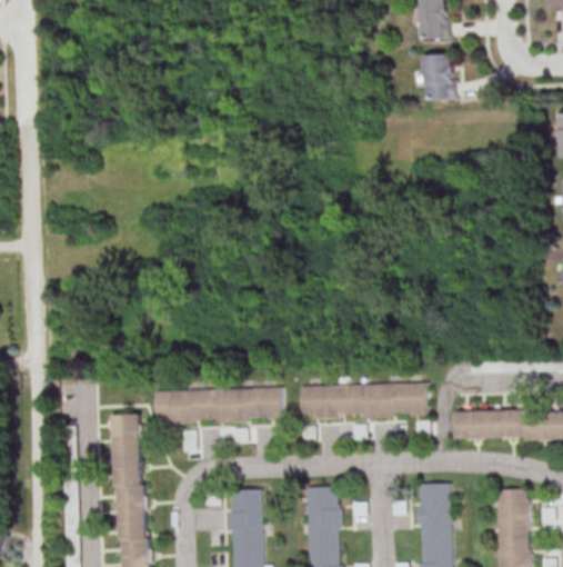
[(418,0),(419,40),(448,39),(446,0),(418,0)]
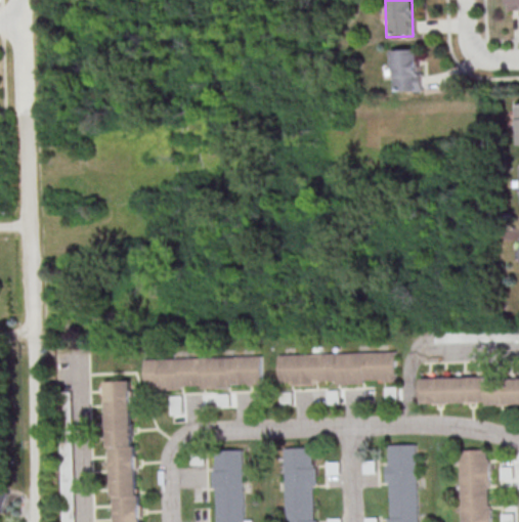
[(518,0),(504,0),(505,12),(518,11),(518,0)]
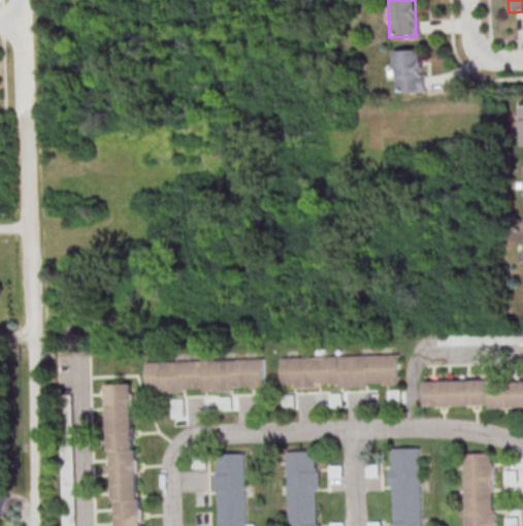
[(394,93),(420,93),(419,51),(392,52),(394,93)]
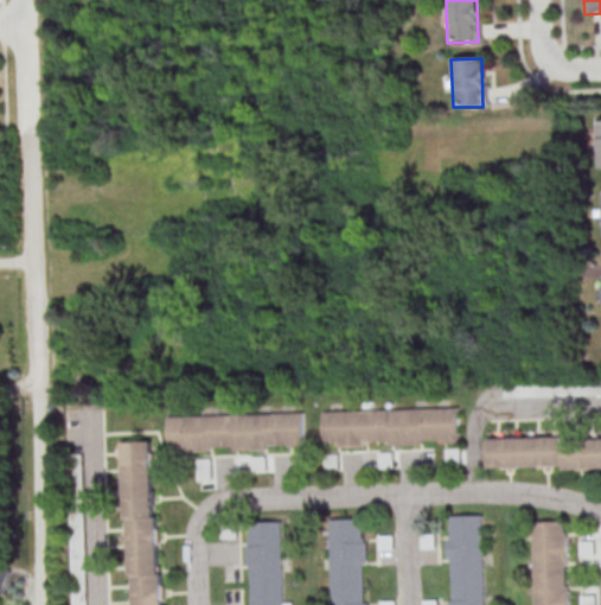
[(600,258),(600,259),(600,275),(600,281),(590,282),(592,306),(600,305),(600,258)]
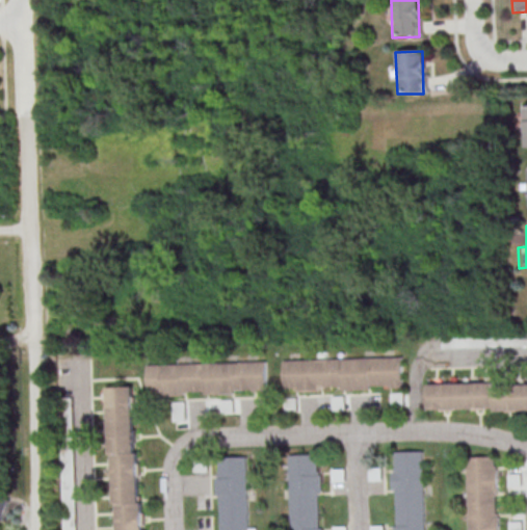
[(280,362),(280,392),(314,391),(314,389),(336,388),(336,390),(400,389),(399,359),(280,362)]
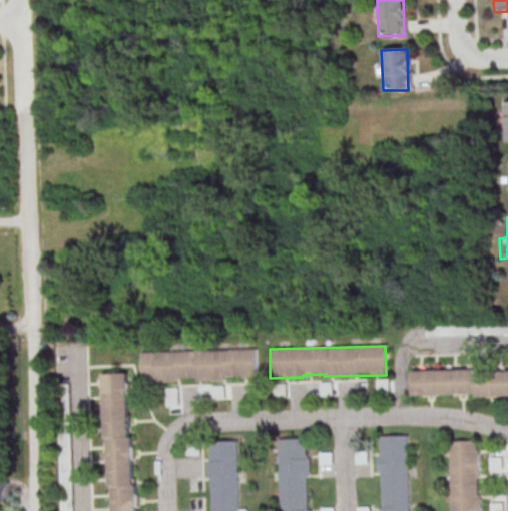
[(137,353),(137,382),(193,381),(254,380),(252,350),(137,353)]
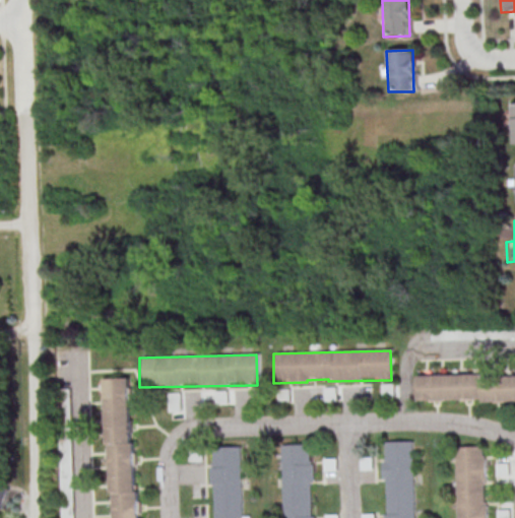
[(514,375),(414,377),(415,402),(514,401),(514,375)]
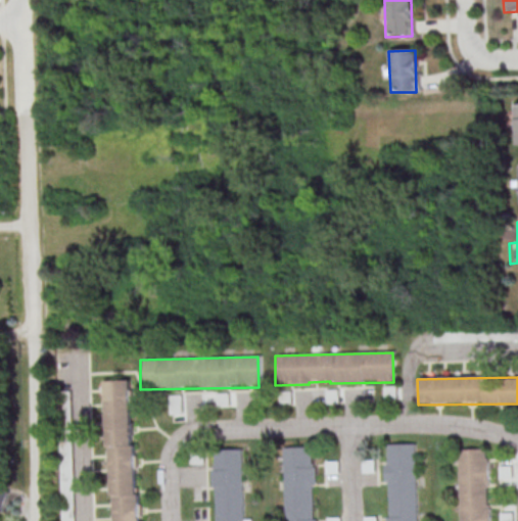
[(133,520),(131,381),(105,382),(107,520),(133,520)]
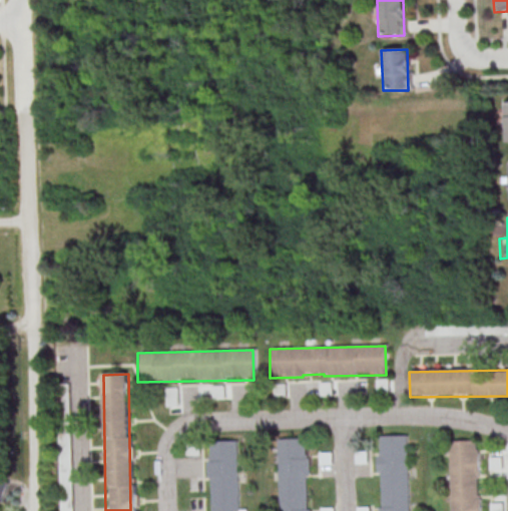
[(406,510),(405,436),(377,437),(378,509),(379,509),(379,510),(406,510)]
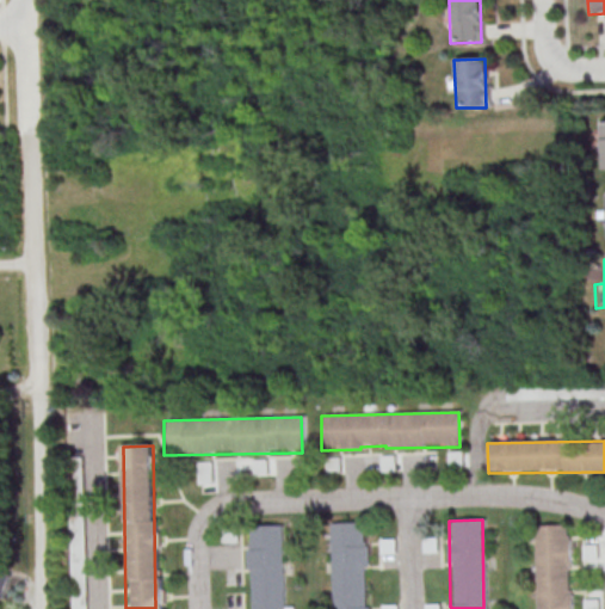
[(327,524),(329,608),(363,608),(362,523),(327,524)]
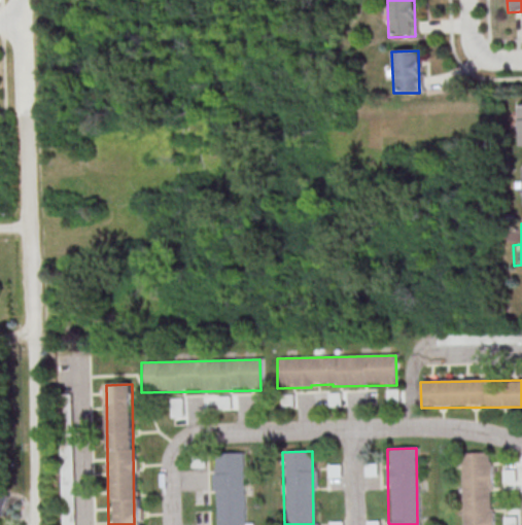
[(489,524),(488,453),(459,454),(460,524),(489,524)]
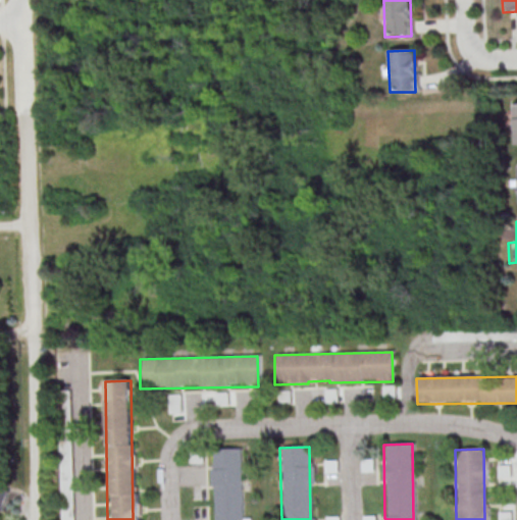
[(240,519),(239,450),(209,450),(210,519),(240,519)]
